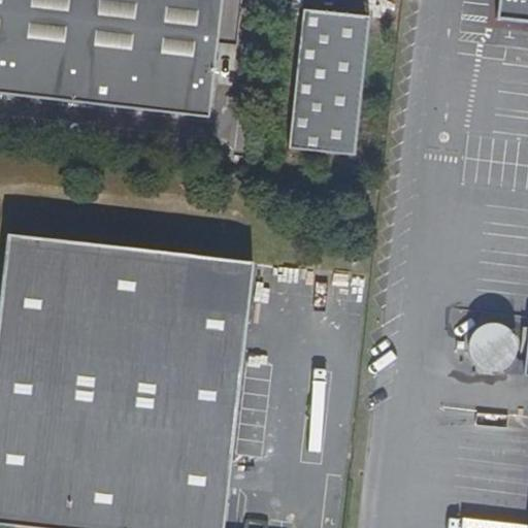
[(206,114),(219,0),(0,0),(0,90),(121,104),(206,114)]
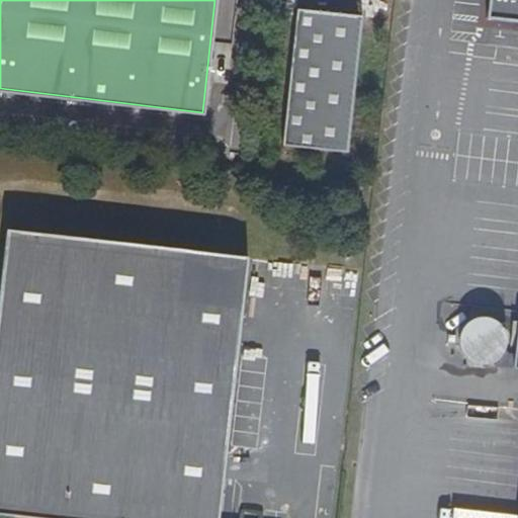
[(517,0),(488,0),(487,14),(517,17),(517,0)]
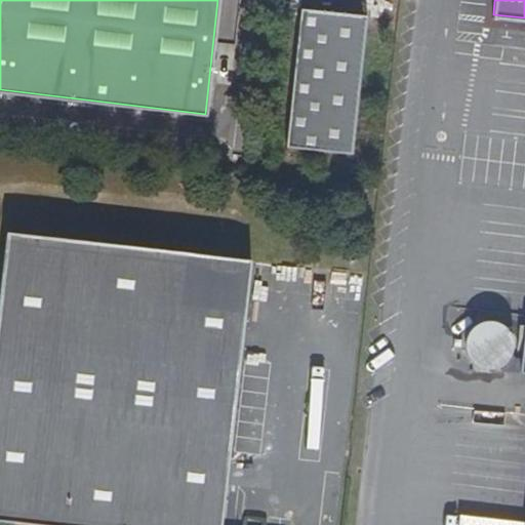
[(355,157),(368,22),(303,15),(289,151),(355,157)]
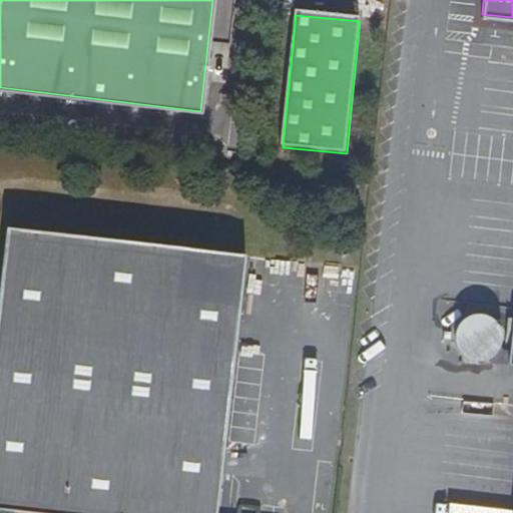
[(214,512),(244,250),(5,224),(0,270),(0,506),(60,512),(214,512)]
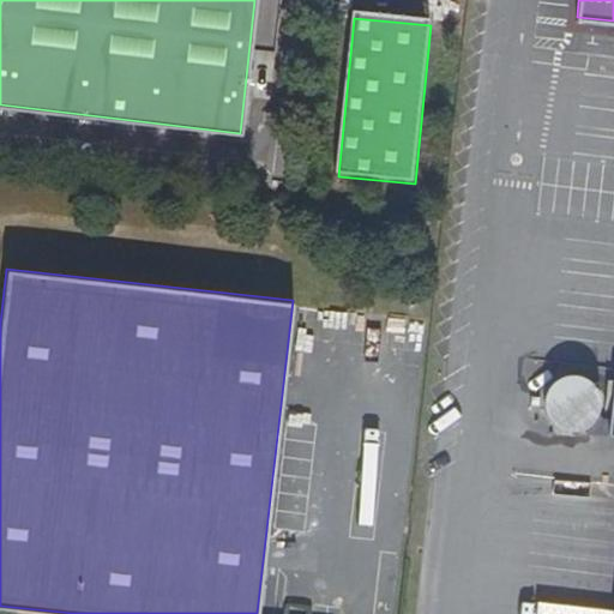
[(613,433),(613,375),(609,415),(601,414),(599,410),(600,405),(600,397),(596,384),(589,377),(579,372),(570,371),(559,373),(549,380),(543,387),(542,398),(543,411),(551,420),(558,426),(566,428),(575,428),(583,427),(585,431),(613,433)]
